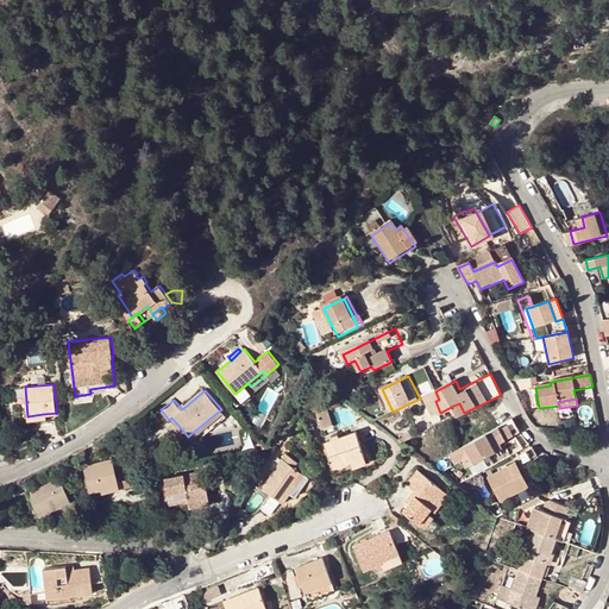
[(459,403),(453,406),(458,416),(464,413),(459,403)]
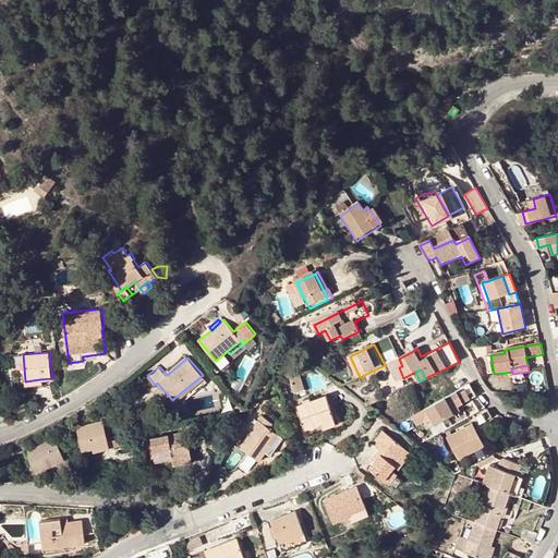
[(203,375),(173,399),(177,403),(179,402),(181,404),(208,383),(203,375)]
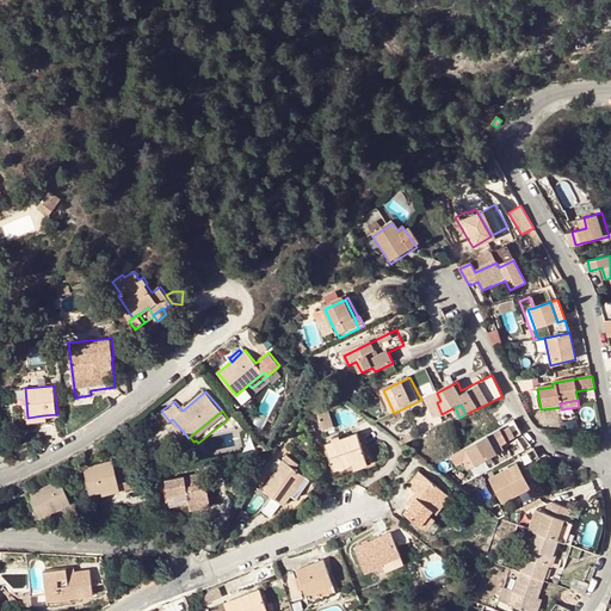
[(327,412),(319,415),(323,431),(333,427),(327,412)]
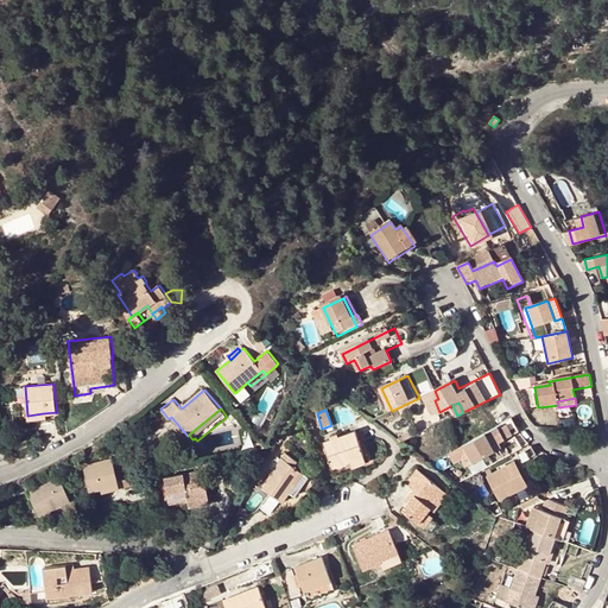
[(500,442),(502,445),(521,436),(518,429),(515,423),(495,432),(500,442)]
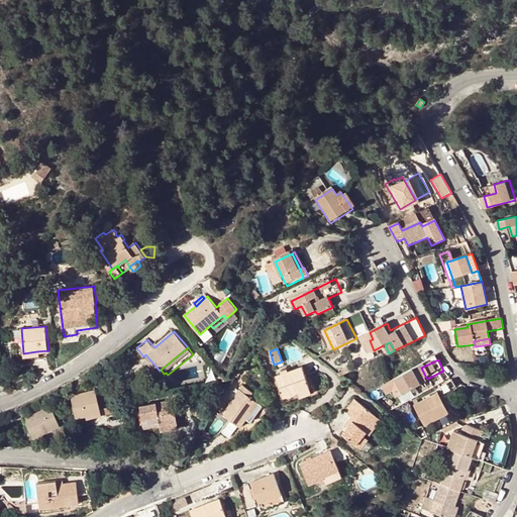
[(303,367),(276,376),(284,396),(298,391),(310,387),(303,367)]
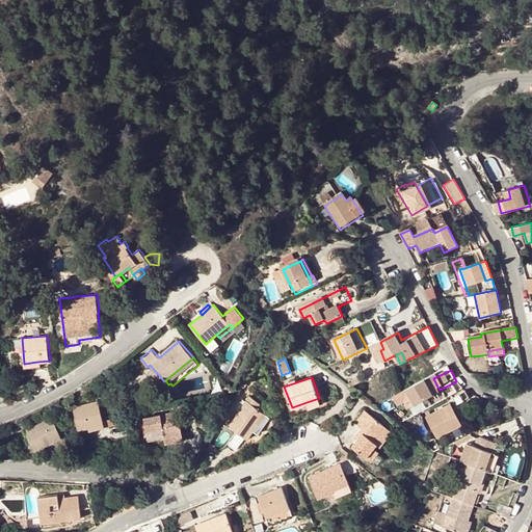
[(433,378),(427,382),(430,390),(437,387),(433,378)]
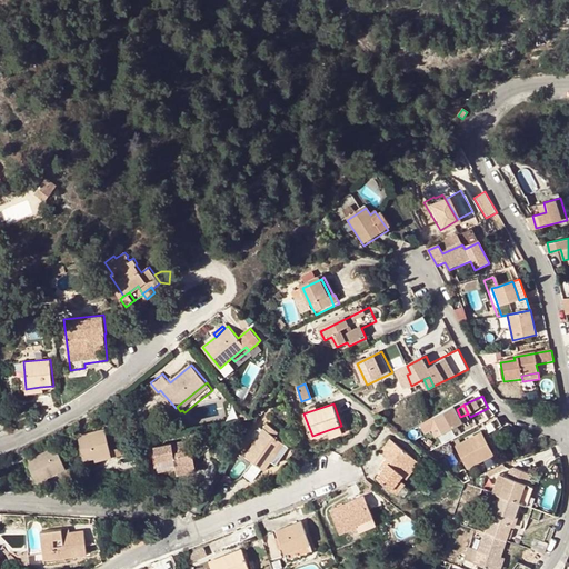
[(457,409),(437,418),(445,436),(465,426),(460,417),(457,409)]
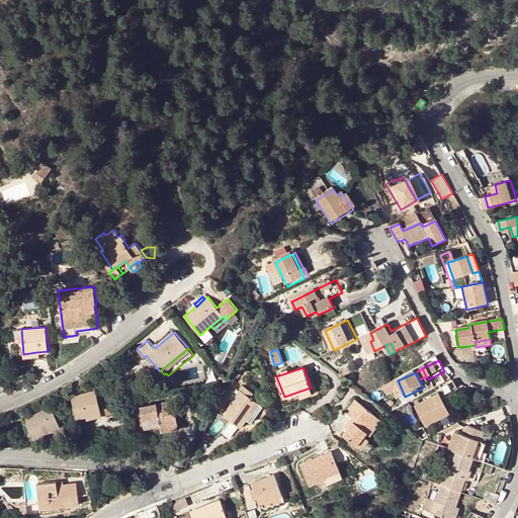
[(458,383),(445,389),(448,397),(461,390),(458,383)]
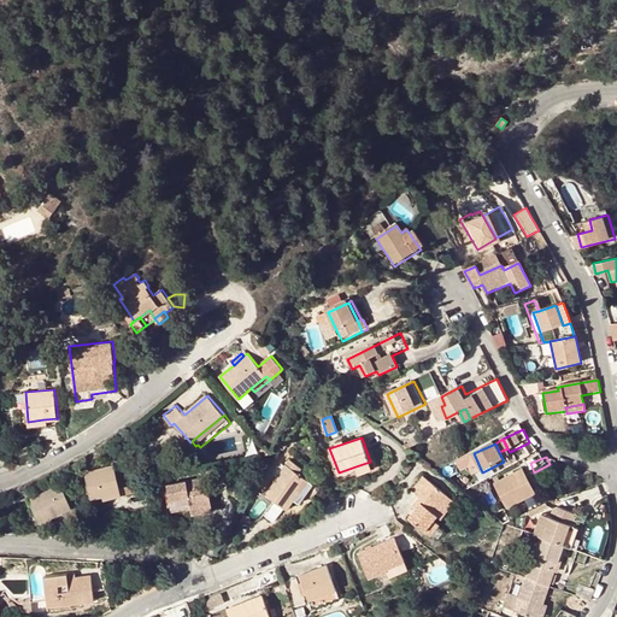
[(288,509),(294,499),(309,480),(313,483),(317,479),(303,469),(299,474),(295,471),(299,466),(289,459),(266,493),(288,509)]
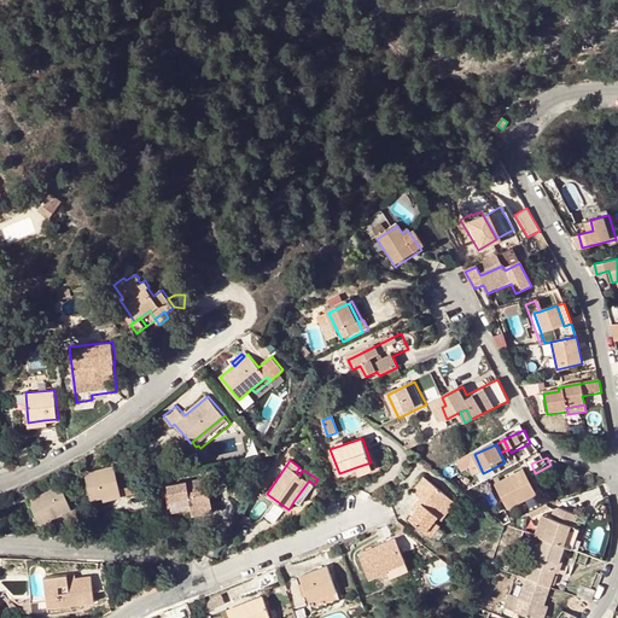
[(371,462),(356,467),(359,473),(373,468),(371,462)]
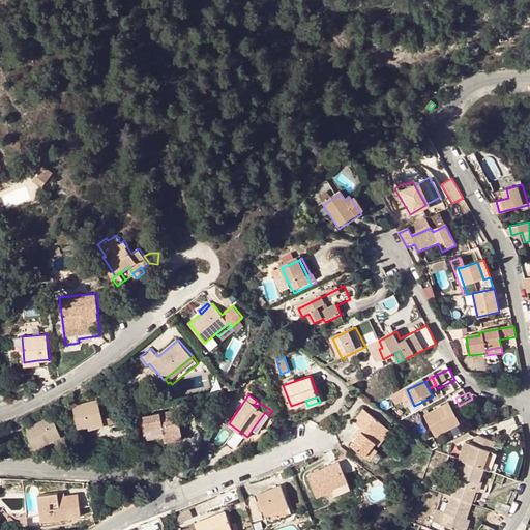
[(79,428),(88,424),(104,420),(101,412),(98,400),(74,406),(79,428)]
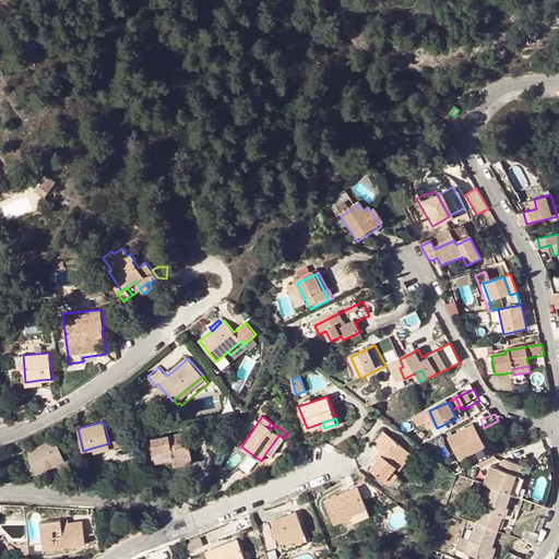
[(460,459),(474,452),(487,445),(477,426),(450,439),(460,459)]
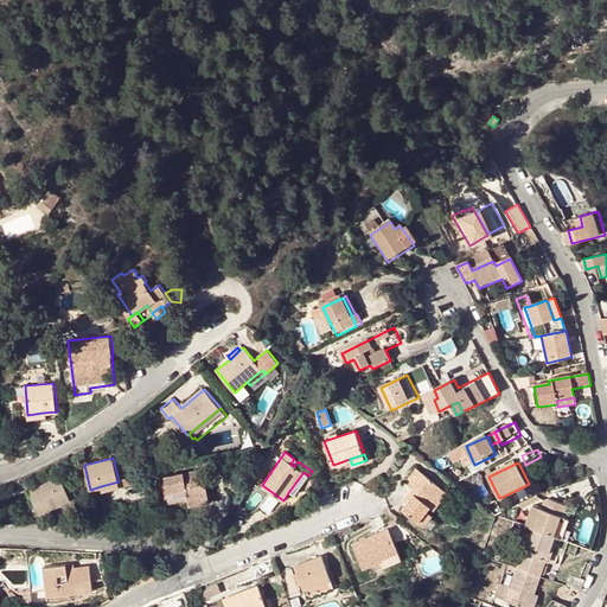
[(131,468),(116,472),(119,481),(120,487),(135,484),(131,468)]
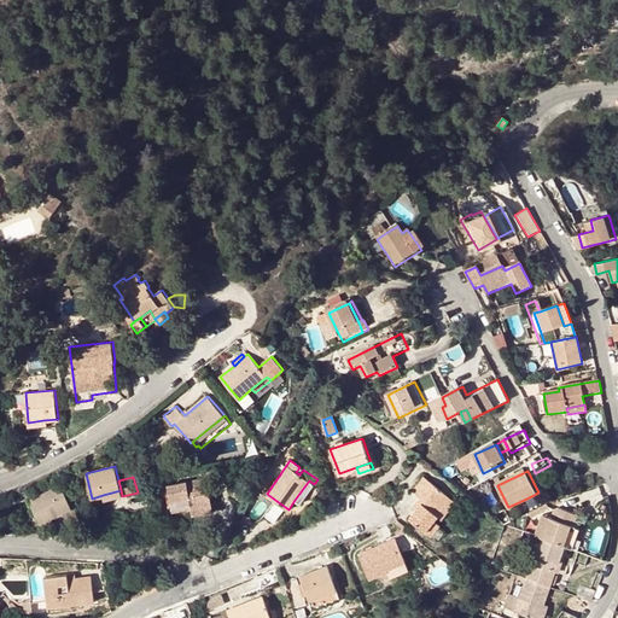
[(435,519),(438,514),(437,513),(450,496),(425,477),(414,491),(421,497),(415,506),(418,508),(410,518),(431,534),(439,524),(435,519)]
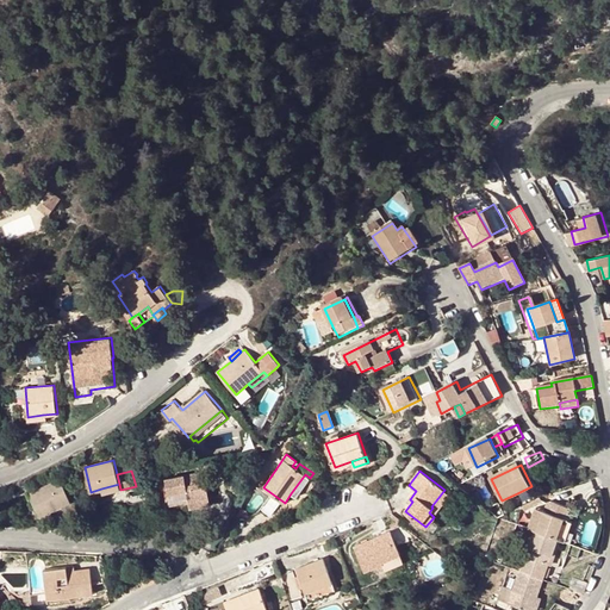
[(170,504),(190,500),(210,497),(204,472),(166,479),(170,504)]
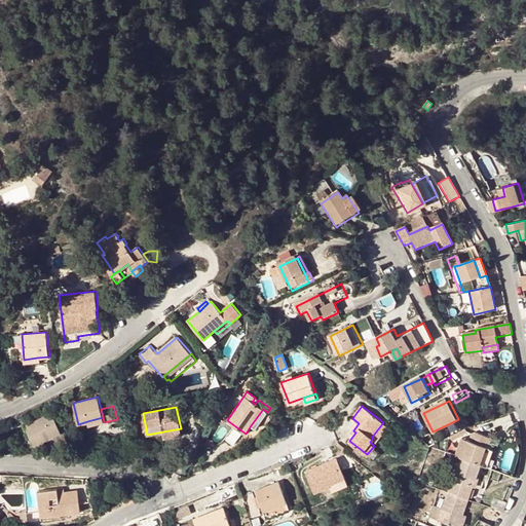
[(256,428),(267,412),(263,409),(251,425),(256,428)]
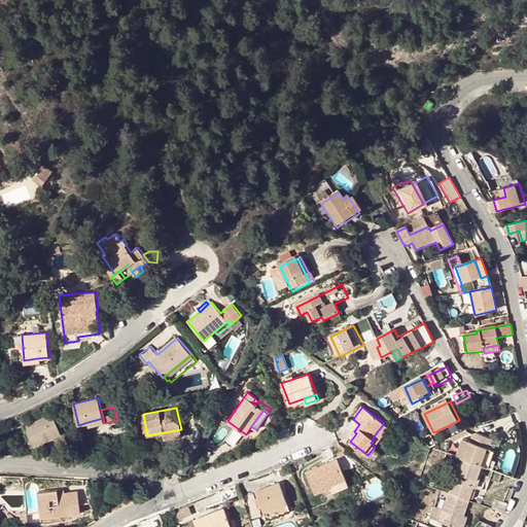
[(34,446),(44,441),(62,433),(53,413),(26,425),(34,446)]
